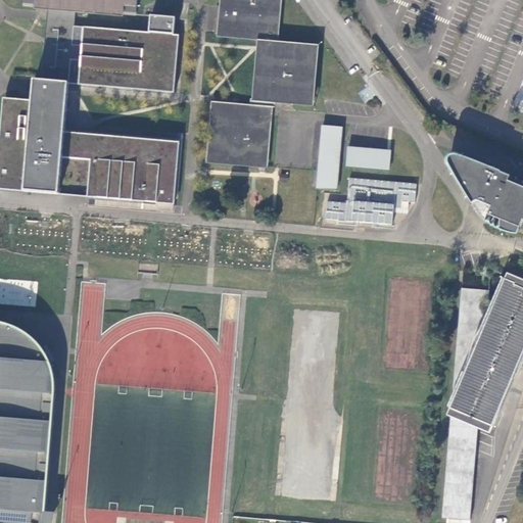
[(2,97),(0,123),(0,188),(6,189),(13,189),(20,190),(25,191),(30,191),(37,192),(58,194),(64,194),(87,196),(94,197),(109,198),(122,199),(130,200),(134,200),(143,201),(146,201),(148,202),(155,202),(156,202),(158,203),(165,203),(169,203),(173,204),(175,204),(181,139),(179,139),(161,138),(137,136),(112,133),(100,132),(86,131),(64,129),(64,127),(65,120),(65,110),(66,103),(66,101),(67,97),(67,92),(67,90),(68,83),(68,82),(78,83),(78,84),(104,86),(108,87),(135,89),(174,92),(178,41),(179,35),(174,34),(175,18),(150,15),(149,32),(116,29),(83,26),(83,27),(76,26),(73,26),(74,17),(74,11),(136,16),(136,15),(137,0),(22,0),(22,5),(35,6),(41,7),(47,7),(47,8),(47,15),(46,19),(45,40),(41,80),(35,79),(34,79),(32,97),(32,99),(31,99),(20,98),(18,98),(6,97),(2,97)]
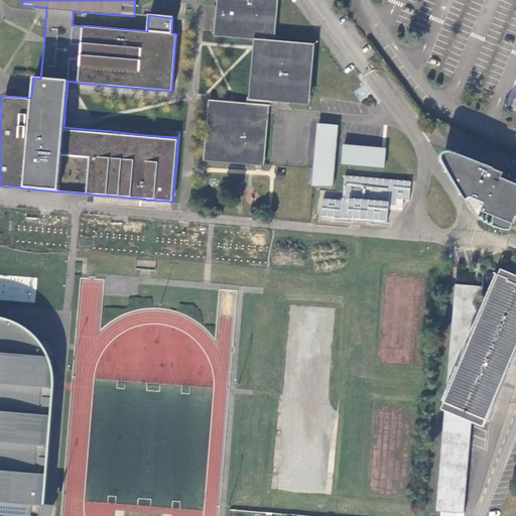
[(266,108),(267,101),(269,101),(277,102),(282,102),(289,103),(307,104),(308,92),(308,86),(308,84),(309,76),(310,70),(310,68),(310,59),(311,47),(301,46),(293,45),(289,45),(281,44),(273,44),(271,44),(272,40),(272,36),(272,32),(273,24),(274,16),(274,0),(217,0),(218,4),(218,6),(216,23),(215,32),(215,36),(223,36),(230,37),(235,37),(241,38),(247,38),(255,39),(255,42),(255,46),(254,49),(254,51),(253,62),(252,75),(252,83),(251,87),(251,91),(250,99),(250,107),(234,106),(231,106),(228,105),(210,104),(208,124),(207,142),(205,157),(205,160),(224,162),(238,163),(243,163),(255,164),(259,165),(262,165),(262,164),(262,159),(263,147),(264,141),(264,133),(265,122),(265,120),(266,116),(266,114),(266,112),(266,108)]
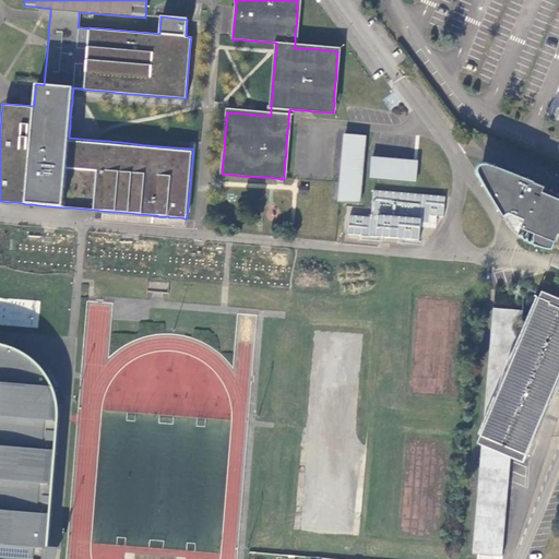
[(361,187),(361,179),(361,176),(363,170),(363,168),(363,166),(363,164),(365,138),(344,135),(342,163),(342,165),(342,168),(339,199),(339,202),(359,203),(360,194),(361,187)]
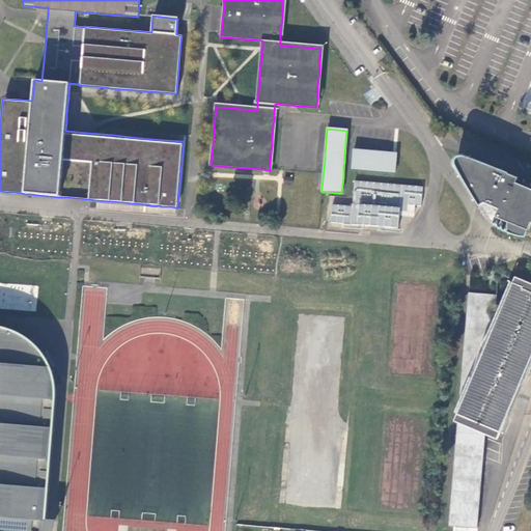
[(390,154),(376,152),(374,152),(372,152),(355,150),(353,150),(352,171),(371,172),(374,173),(394,174),(396,155),(394,155),(390,154)]
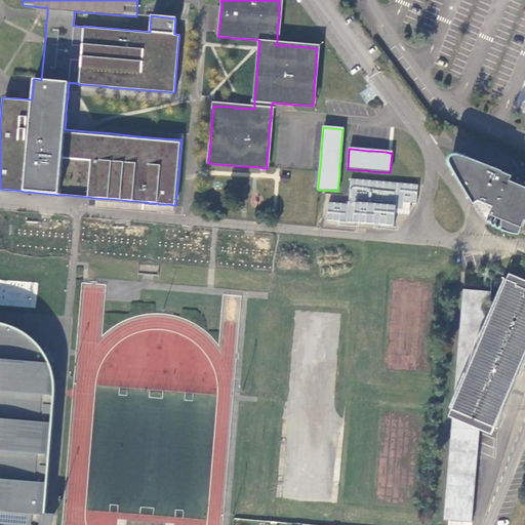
[(524,185),(518,182),(512,179),(513,177),(460,155),(454,161),(480,201),(489,205),(493,207),(489,219),(496,225),(507,229),(513,231),(521,233),(523,228),(524,223),(524,185)]
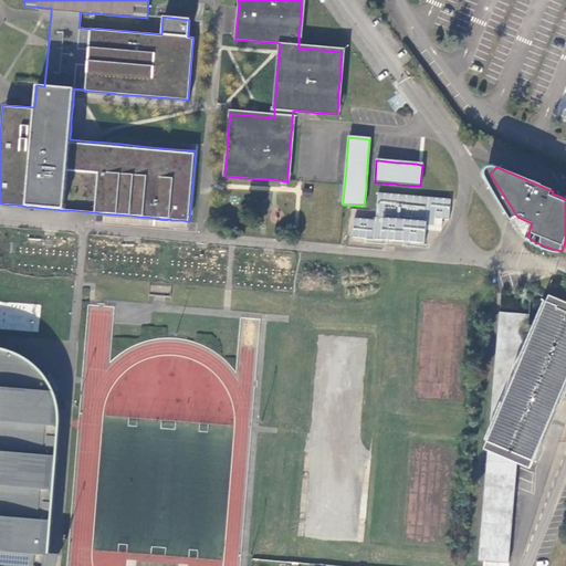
[(378,240),(380,240),(384,240),(394,241),(401,242),(406,242),(415,243),(423,243),(425,239),(425,236),(425,233),(425,230),(440,232),(441,219),(448,219),(450,200),(426,198),(401,196),(377,194),(377,198),(376,210),(376,212),(376,215),(375,218),(375,221),(353,219),(352,238),(378,240)]
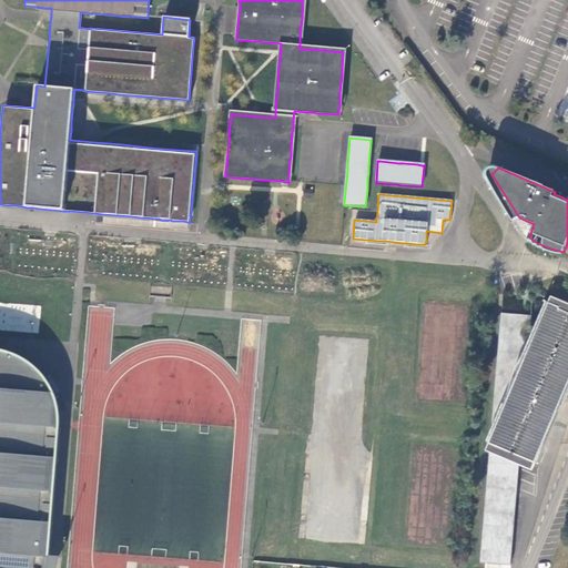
[(148,297),(170,300),(171,288),(149,286),(148,297)]
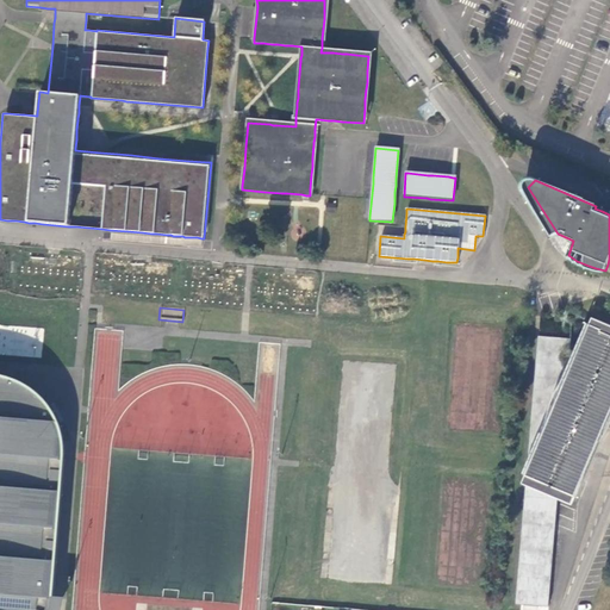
[(558,499),(571,505),(592,455),(607,421),(609,411),(609,327),(590,319),(578,352),(568,352),(568,340),(549,337),(537,337),(516,604),(531,605),(548,607),(558,499)]
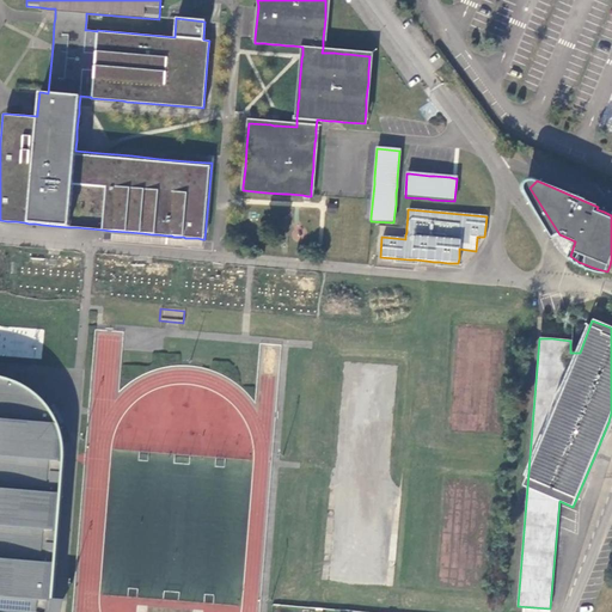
[(0,611),(49,611),(51,609),(53,601),(65,461),(65,444),(61,432),(57,421),(51,410),(41,398),(30,390),(23,385),(16,381),(6,378),(0,377),(0,611)]
